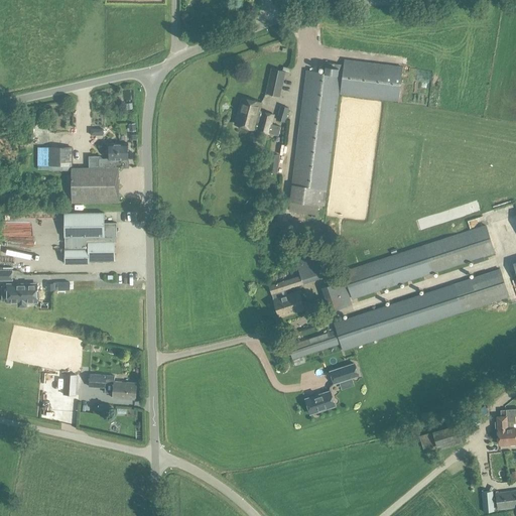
[(399,102),(399,98),(403,67),(344,59),(340,95),(399,102)]
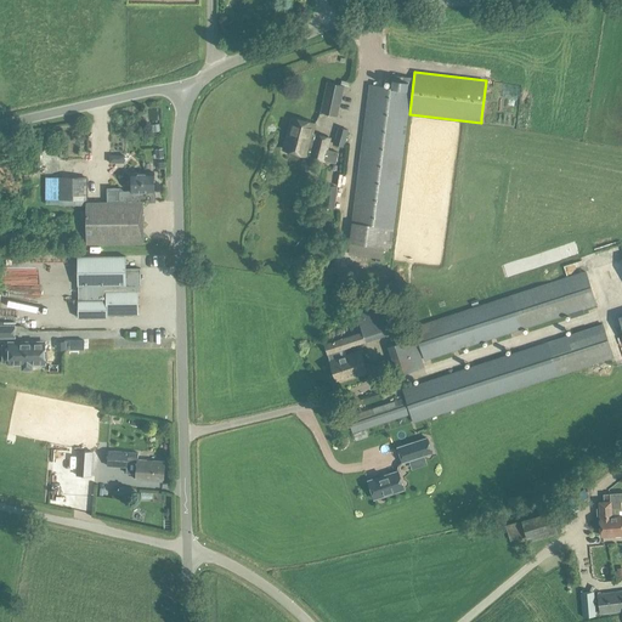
[(369,84),(351,224),(349,243),(391,248),(413,78),(391,74),(389,88),(369,84)]
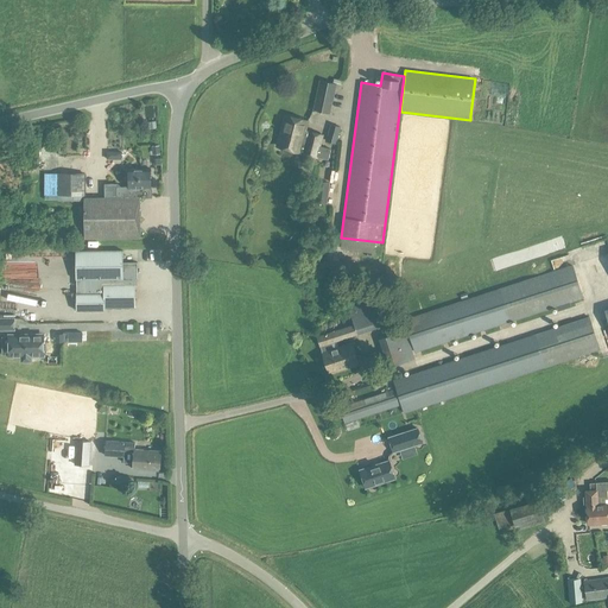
[(330,114),(337,83),(320,80),(314,111),(330,114)]
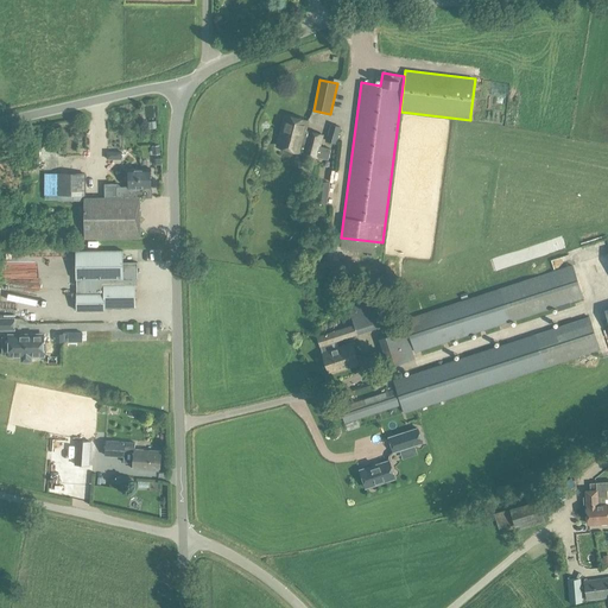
[(324,134),(305,130),(308,121),(285,115),(277,146),(304,153),(303,154),(317,158),(324,134)]
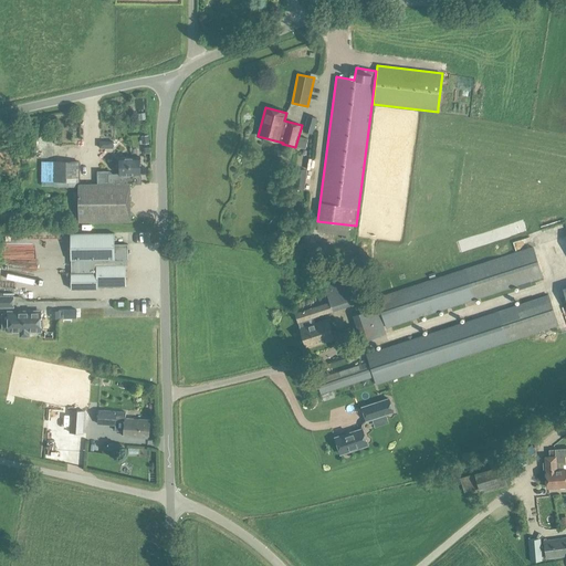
[(317,118),(308,115),(304,132),(313,134),(317,118)]
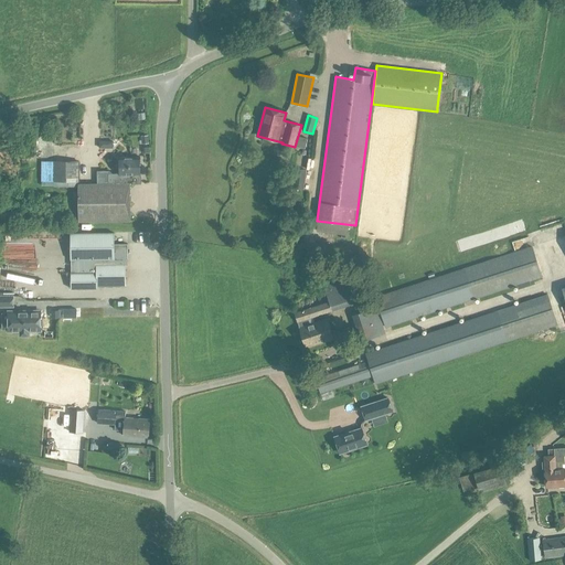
[(113,173),(110,171),(110,184),(127,184),(141,184),(141,174),(140,174),(140,157),(119,157),(120,173),(119,173),(113,173)]
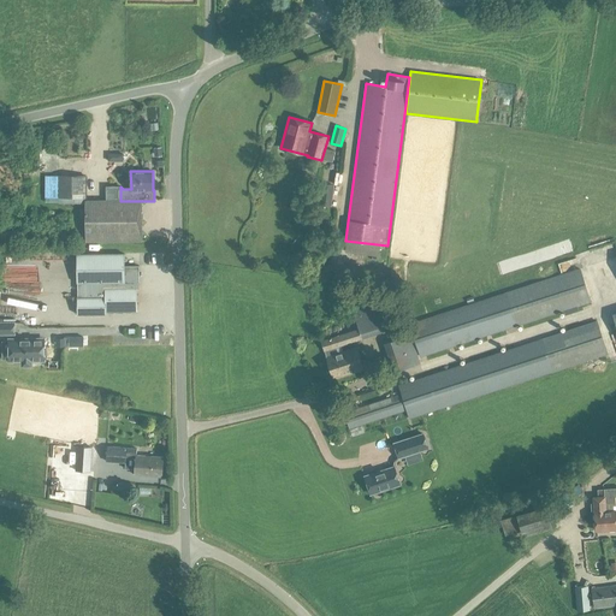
[(86,176),(58,176),(58,197),(86,197),(86,176)]
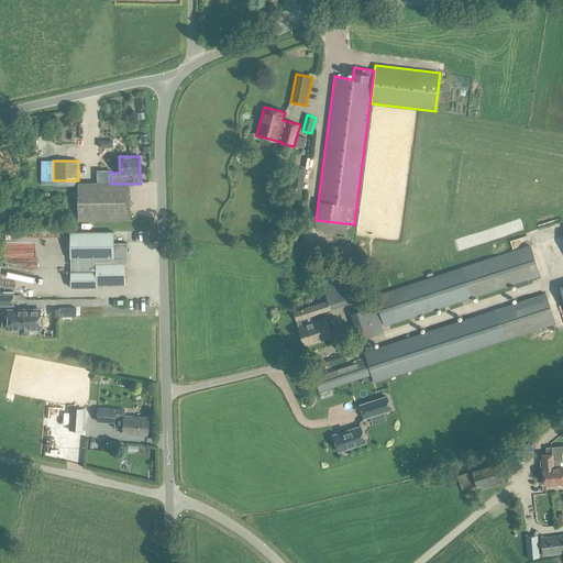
[(41,186),(52,186),(52,168),(41,169),(41,186)]
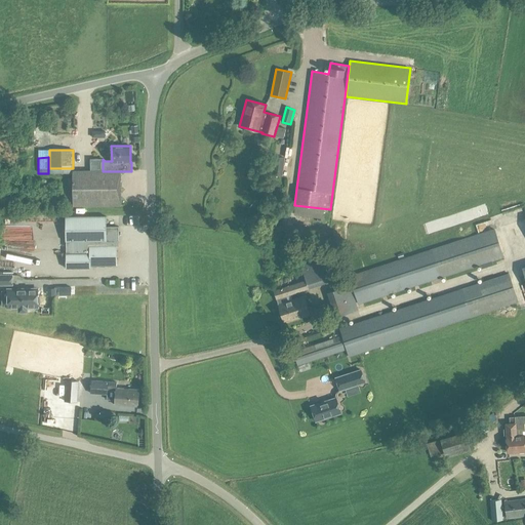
[(273,174),(282,175),(285,158),(275,157),(273,174)]
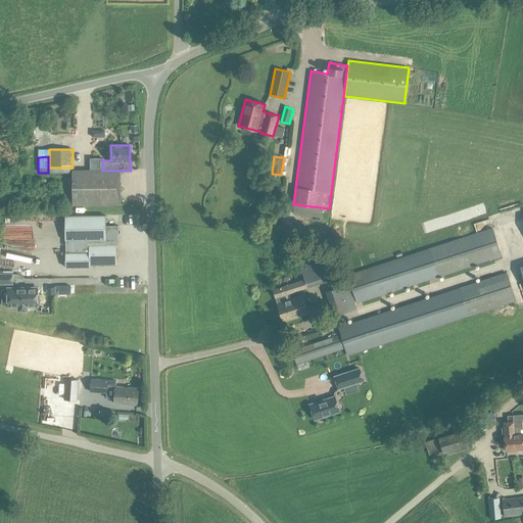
[(90,171),(73,171),(74,205),(117,204),(117,171),(102,171),(102,158),(90,158),(90,171)]
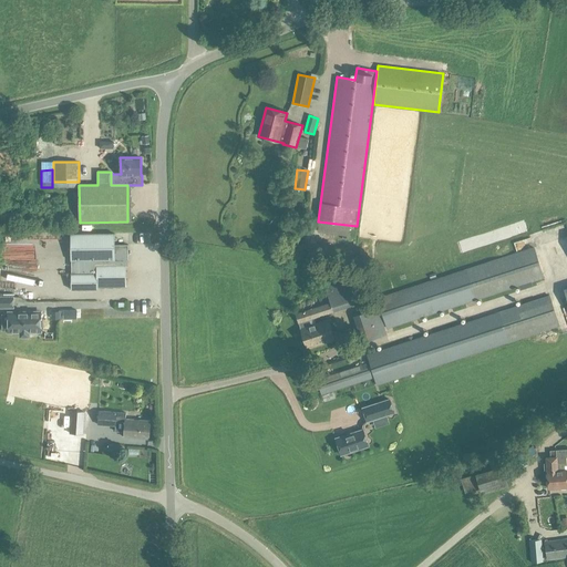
[(115,245),(115,234),(71,234),(71,289),(98,289),(98,287),(126,287),(126,265),(124,265),(124,260),(129,260),(129,245),(115,245)]
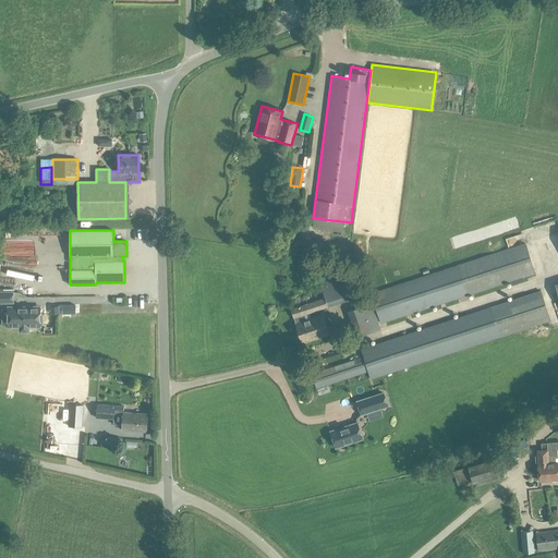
[(525,243),(459,265),(371,293),(380,324),(535,274),(525,243)]
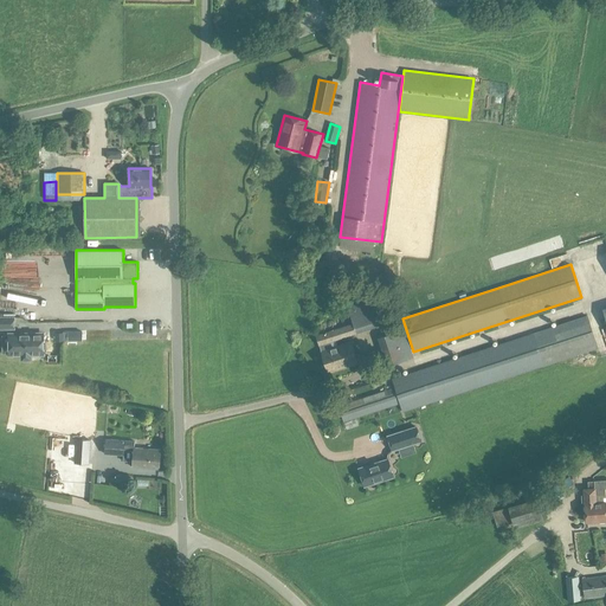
[(348,307),(353,321),(356,334),(379,327),(369,300),(348,307)]
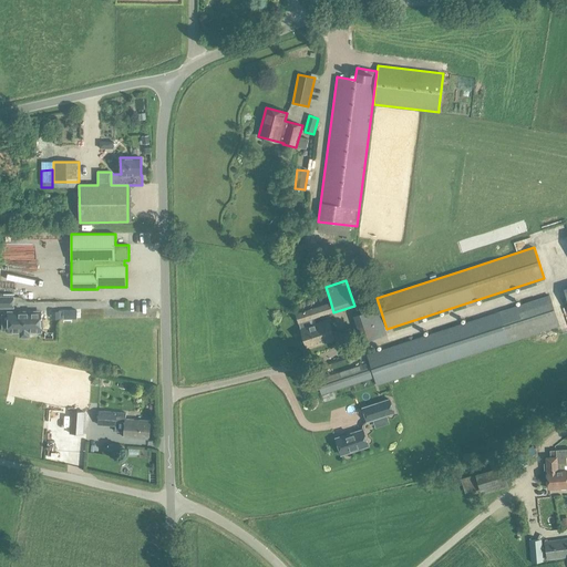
[(549,296),(500,311),(367,354),(369,362),(374,378),(377,385),(508,342),(559,327),(549,296)]
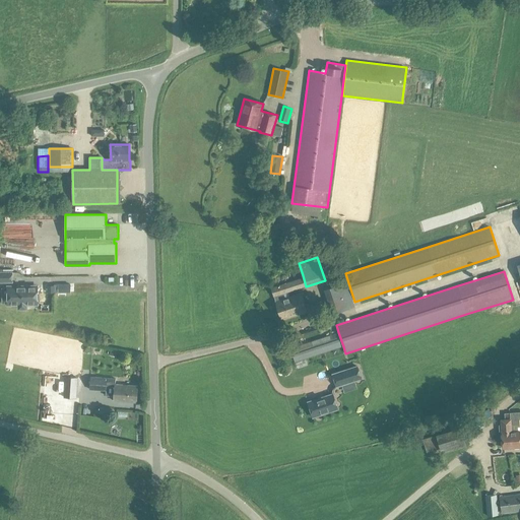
[(0,282),(12,282),(12,272),(0,272),(0,282)]
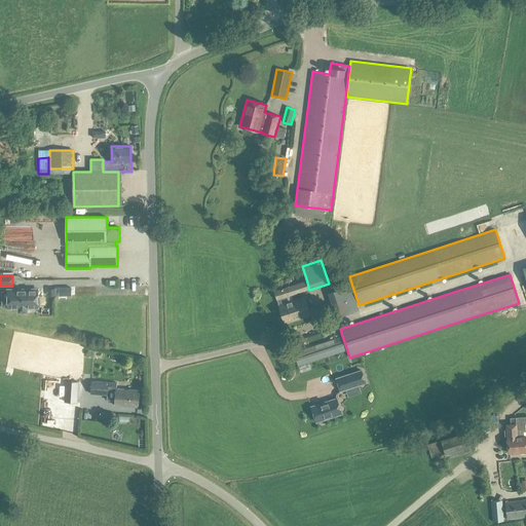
[(306,280),(274,291),(285,324),(310,315),(304,296),(293,300),(292,295),(309,290),(306,280)]
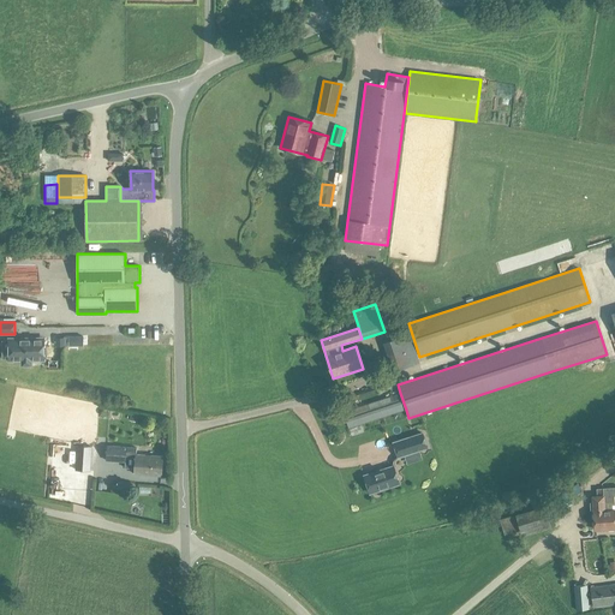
[(43,339),(16,339),(10,339),(10,360),(22,360),(22,364),(31,364),(31,360),(43,360),(43,357),(46,357),(46,350),(43,350),(43,339)]
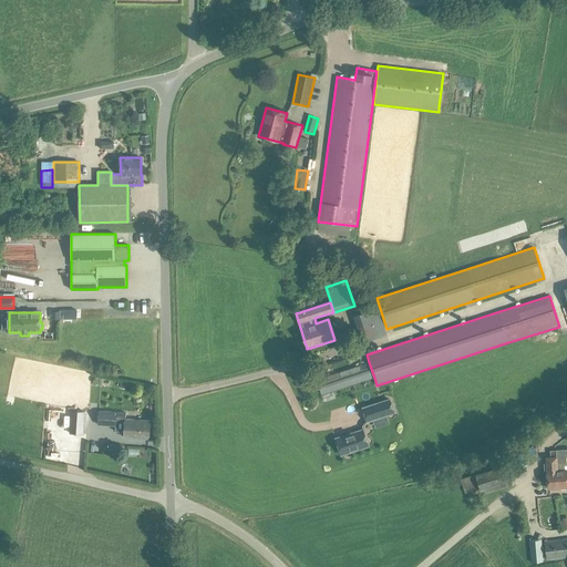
[(374,378),(369,362),(316,379),(321,394),(374,378)]
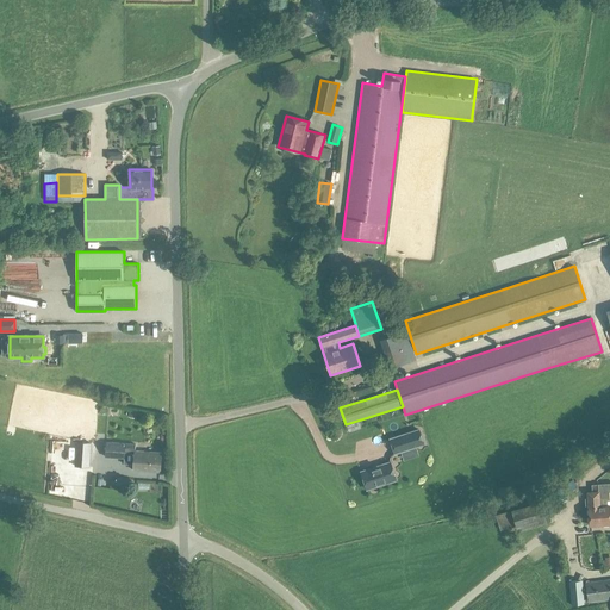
[(419,429),(390,440),(394,454),(424,444),(419,429)]
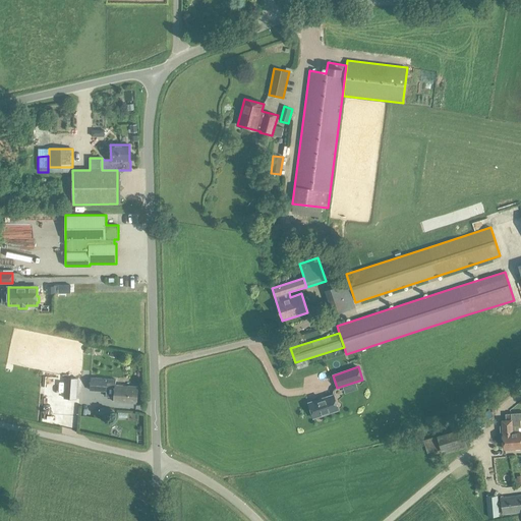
[(73,386),(77,387),(78,379),(65,378),(64,399),(72,399),(73,386)]
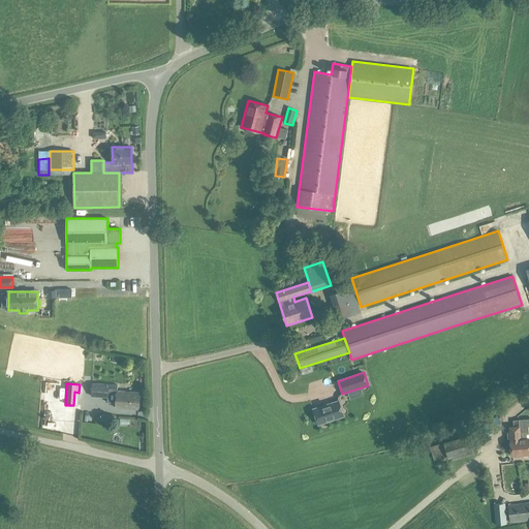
[(92,383),(91,397),(107,398),(109,392),(117,392),(116,408),(138,409),(139,393),(117,391),(118,385),(92,383)]
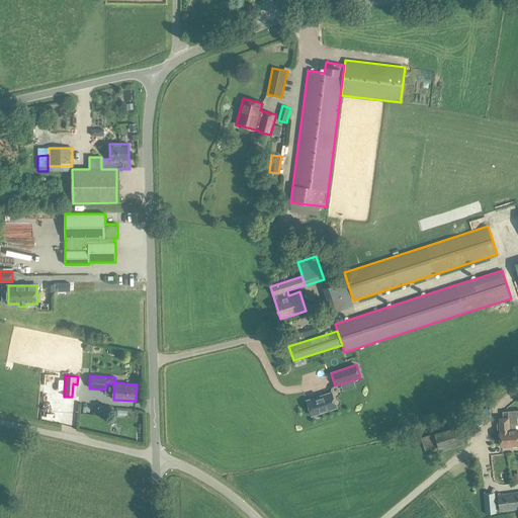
[(332,392),(306,401),(312,417),(337,408),(332,392)]
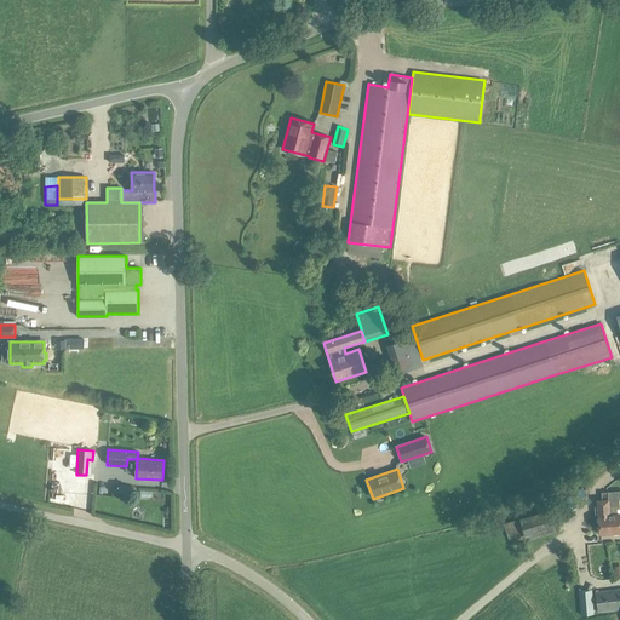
[(131,486),(119,484),(118,498),(130,499),(131,486)]
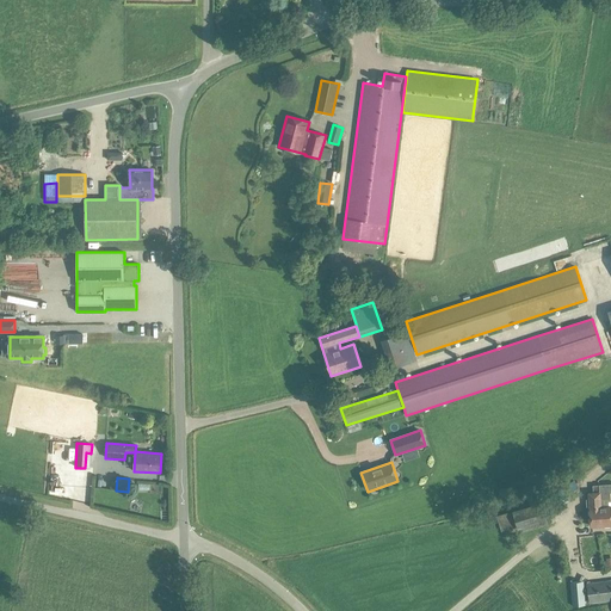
[(580,489),(575,482),(568,487),(571,491),(573,494),(580,489)]
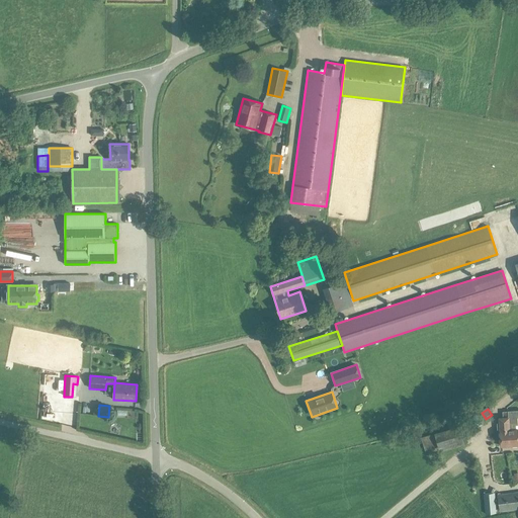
[(486,419),(484,416),(475,423),(479,428),(488,422),(486,419)]
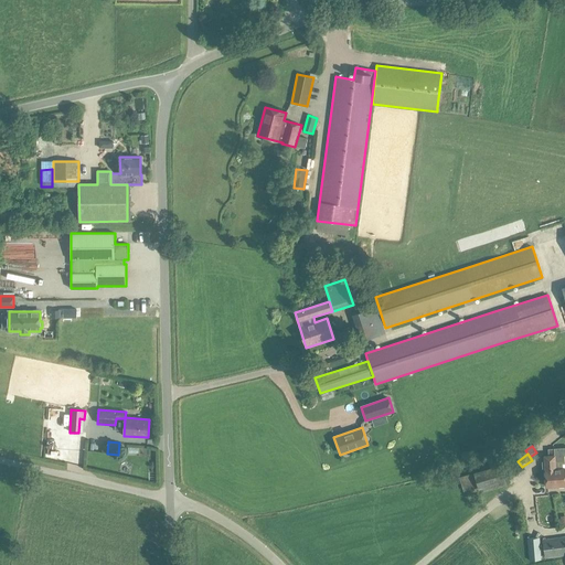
[(547,487),(564,486),(564,482),(564,469),(561,469),(561,464),(564,464),(564,456),(545,456),(547,487)]
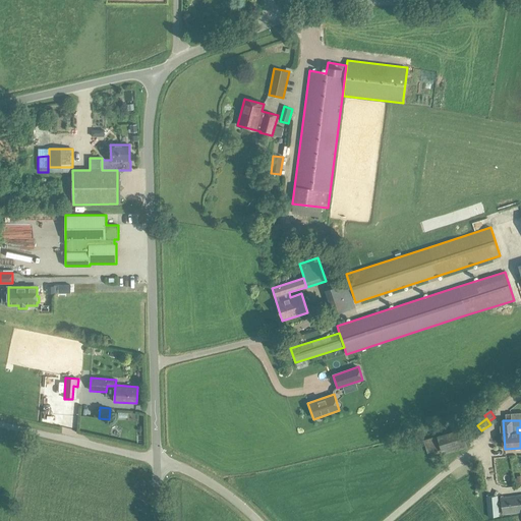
[(477,425),(465,435),(471,445),(485,436),(481,430),(477,425)]
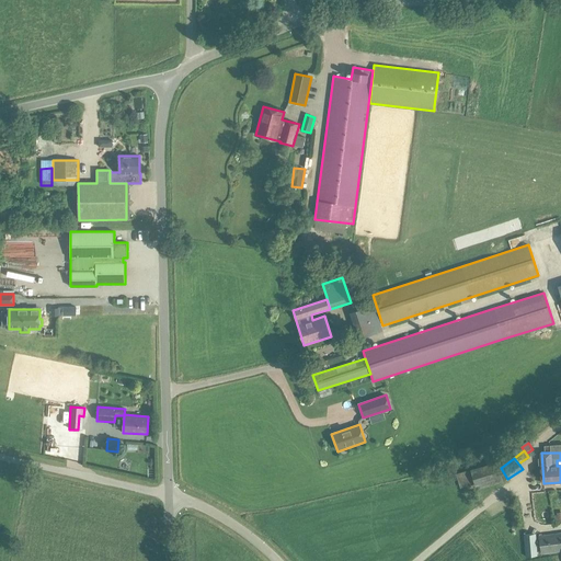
[(499,466),(471,473),(476,489),(503,481),(499,466)]
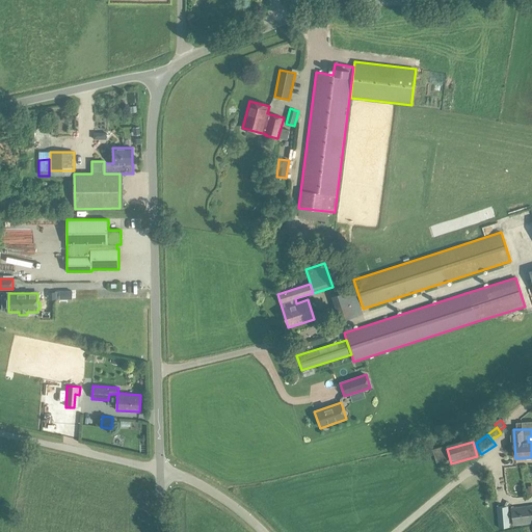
[(442,447),(437,448),(432,449),(436,462),(446,460),(442,447)]
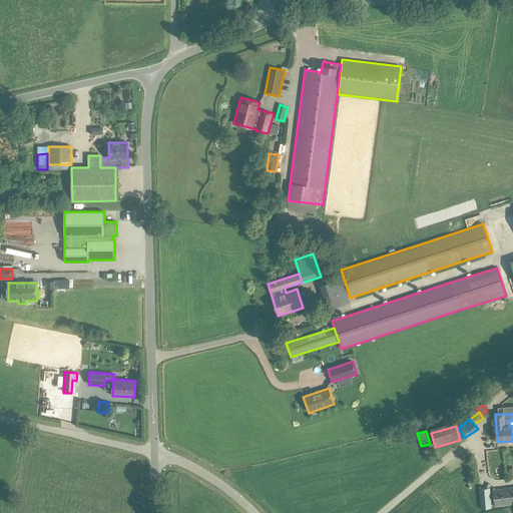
[(512,487),(492,490),(495,507),(512,504),(512,487)]
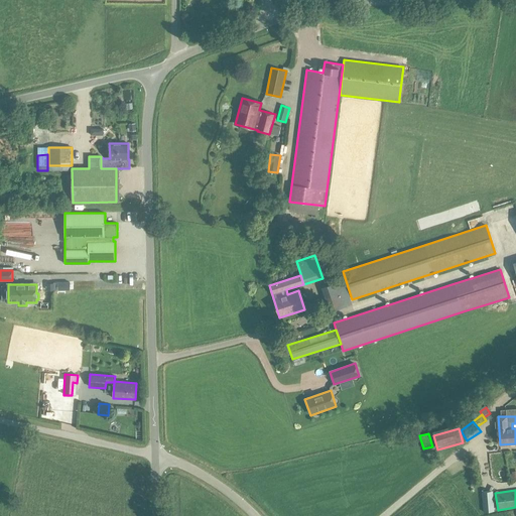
[(494,511),(492,491),(482,492),(484,512),(494,511)]
